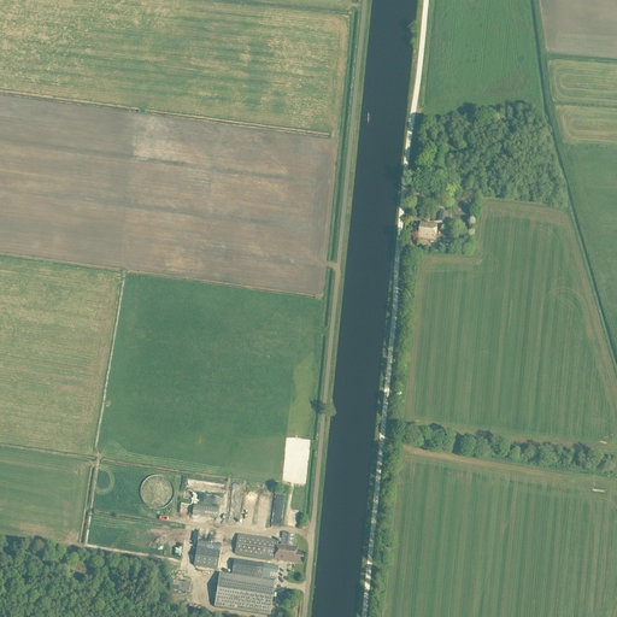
[(434,211),(433,223),(446,224),(447,212),(434,211)]
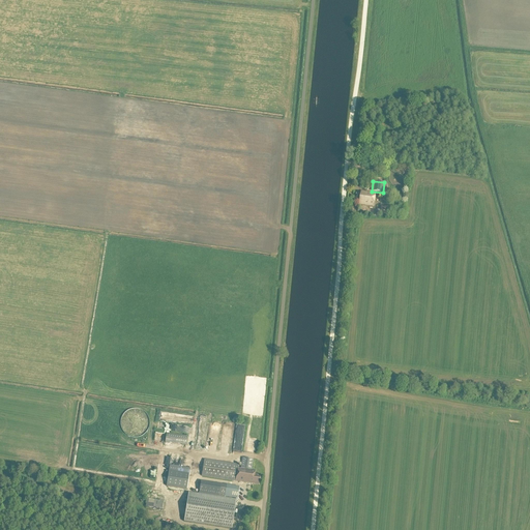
[(374,207),(375,195),(356,193),(356,199),(360,199),(359,205),(374,207)]
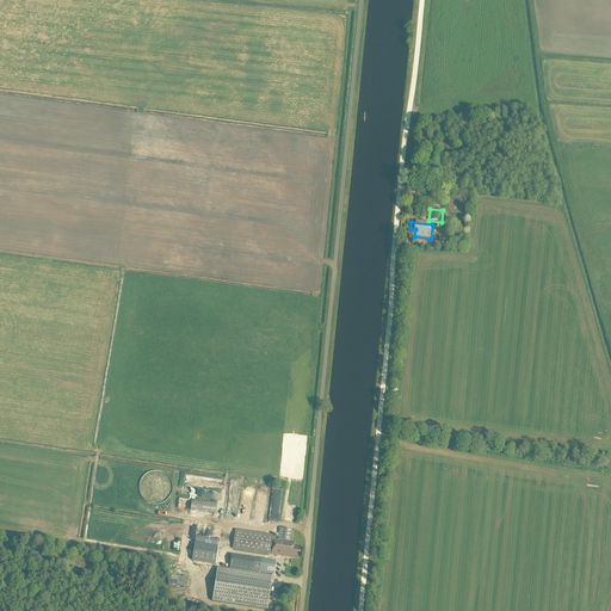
[(141,498),(144,500),(148,504),(152,505),(156,505),(161,504),(165,503),(168,499),(171,495),(172,491),(172,487),(172,482),(170,479),(166,475),(162,473),(159,471),(154,471),(150,471),(146,474),(143,476),(140,480),(139,485),(139,489),(140,493),(141,498)]
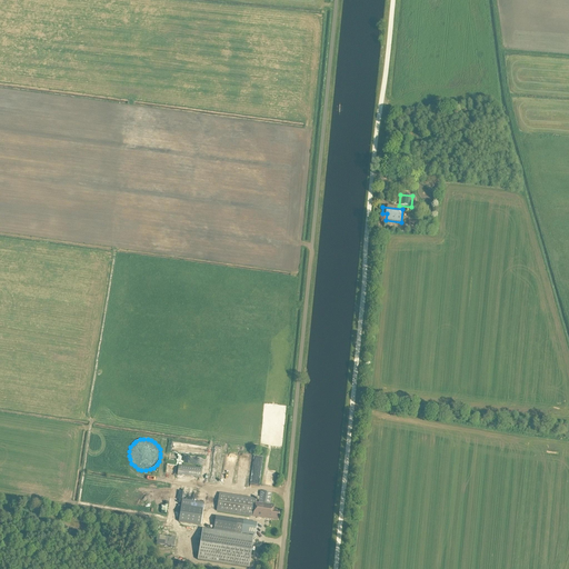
[(177,476),(200,479),(201,469),(179,466),(177,476)]
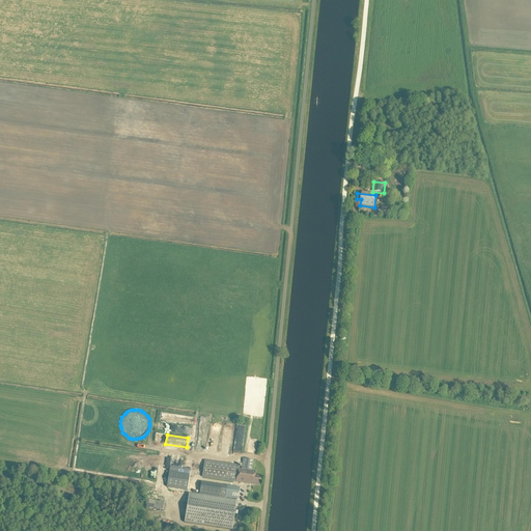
[(241,470),(238,470),(239,469),(236,469),(236,466),(204,460),(202,477),(235,482),(259,486),(260,476),(255,476),(255,472),(252,471),(254,460),(243,459),(241,470)]
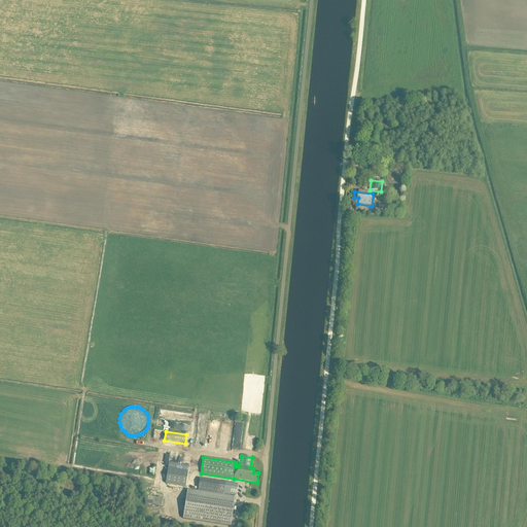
[(165,484),(185,487),(188,466),(168,463),(165,484)]
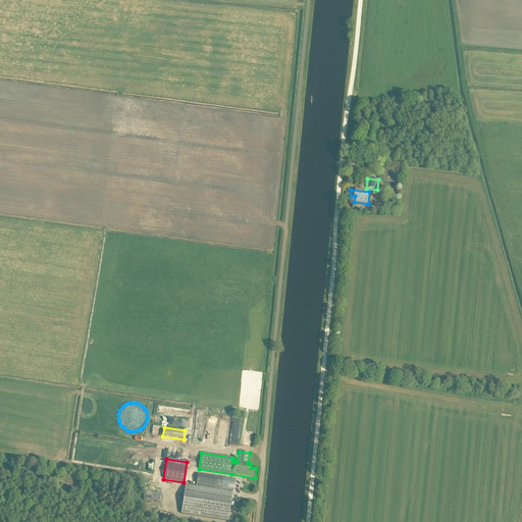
[(180,515),(227,521),(232,493),(233,493),(236,480),(197,474),(195,487),(186,485),(180,515)]
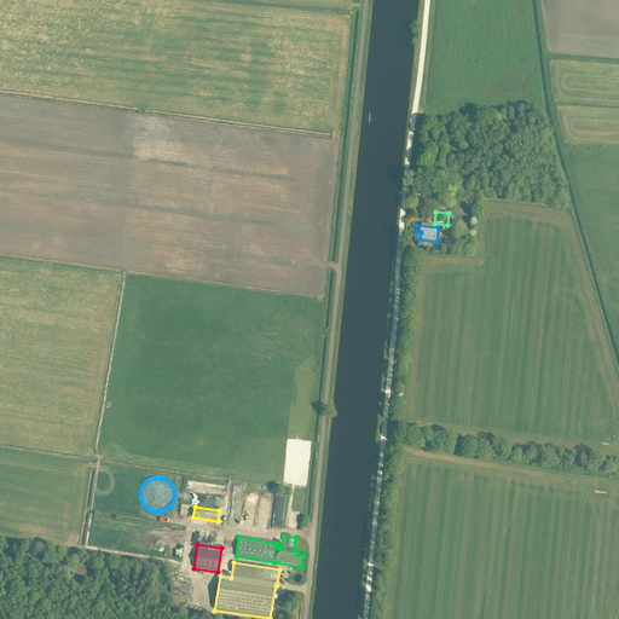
[(169,593),(189,596),(190,586),(172,583),(169,593)]
